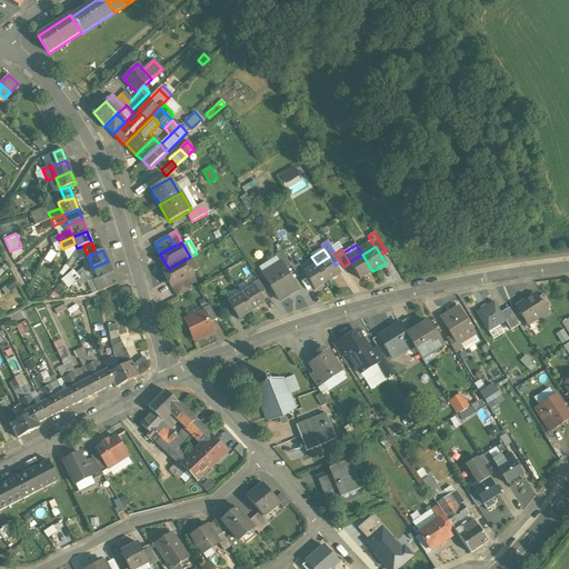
[(289,263),(281,251),(275,256),(280,263),(281,263),(285,270),(291,266),(289,263)]
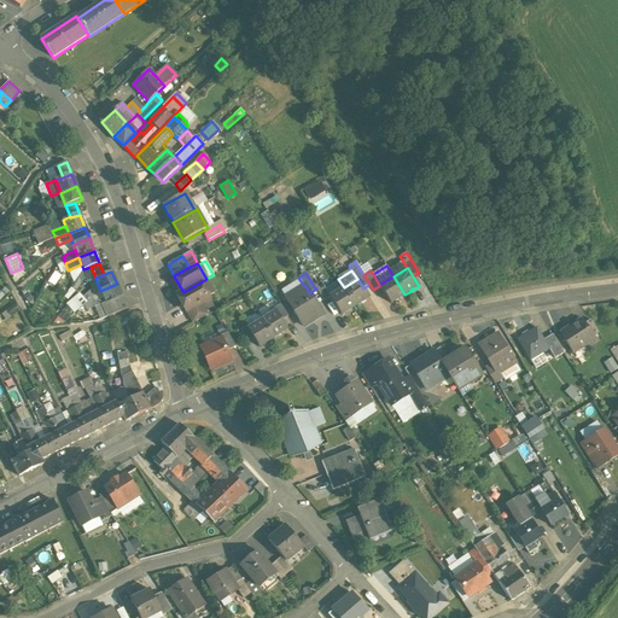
[(379,285),(379,286),(390,303),(396,301),(396,299),(397,298),(398,298),(404,295),(394,277),(379,285)]
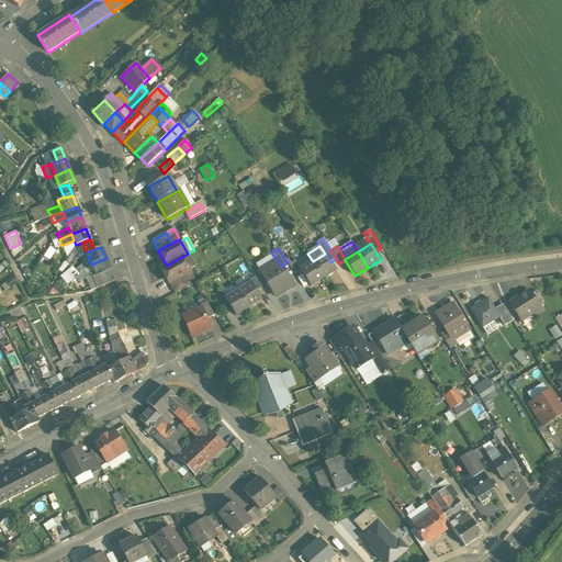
[(325,254),(313,261),(323,279),(329,274),(328,274),(330,273),(336,270),(330,262),(325,254)]
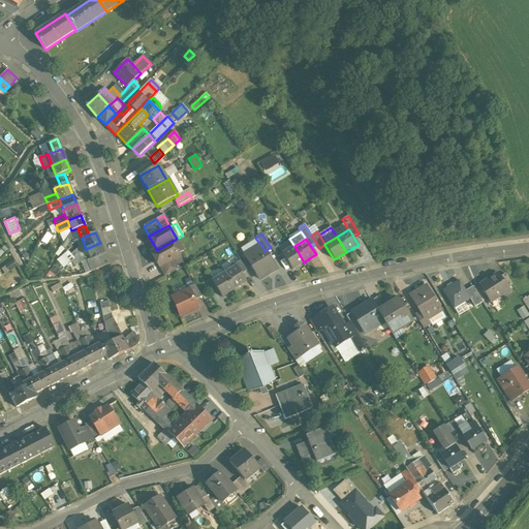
[(157,250),(152,253),(159,267),(172,260),(179,256),(172,242),(157,250)]
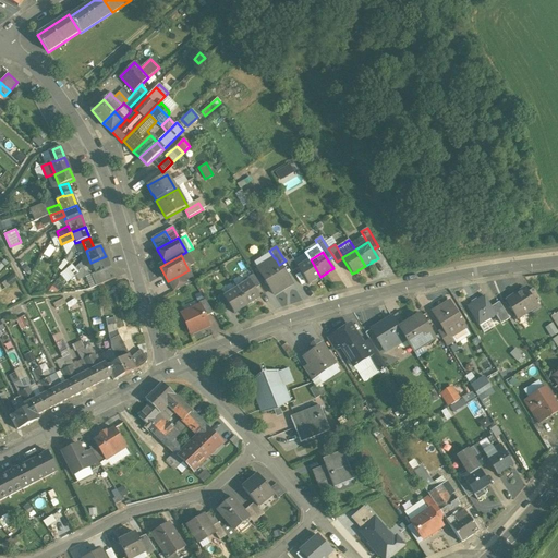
[(298,268),(290,255),(283,258),(286,261),(292,271),(298,268)]
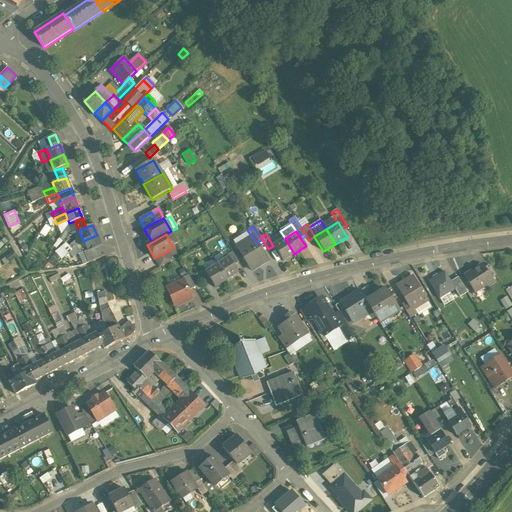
[(97,235),(83,241),(88,251),(101,246),(97,235)]
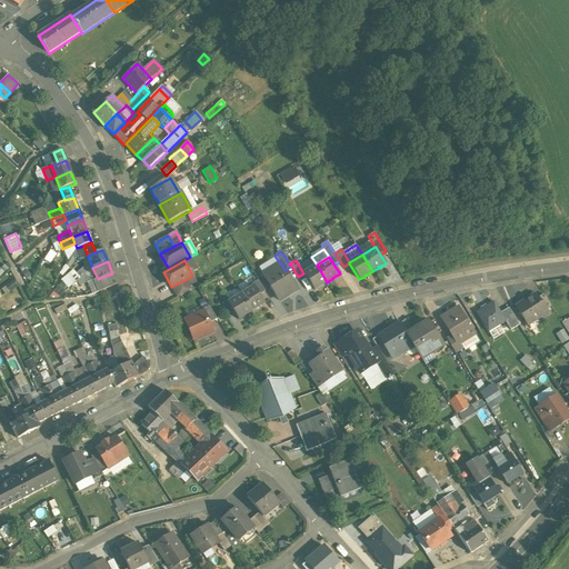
[(280,263),(262,275),(279,301),(298,289),(285,270),(281,263),(280,263)]
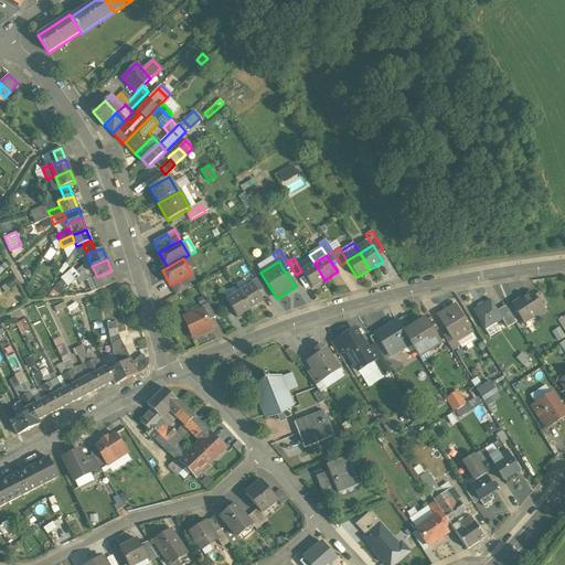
[(301,272),(311,288),(317,285),(318,284),(319,284),(324,280),(315,263),(301,272)]
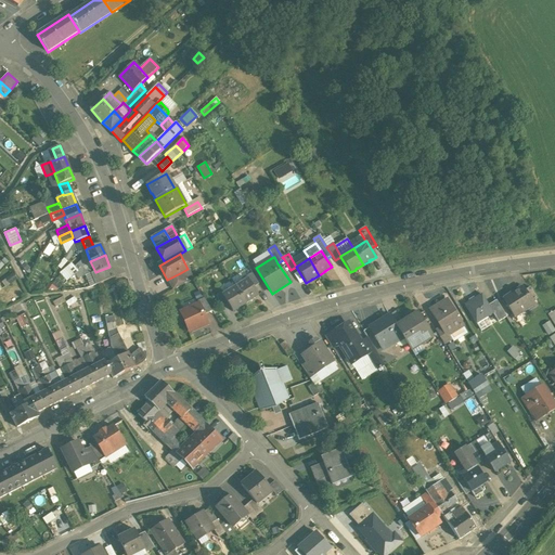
[(60,273),(67,281),(79,271),(72,262),(60,273)]
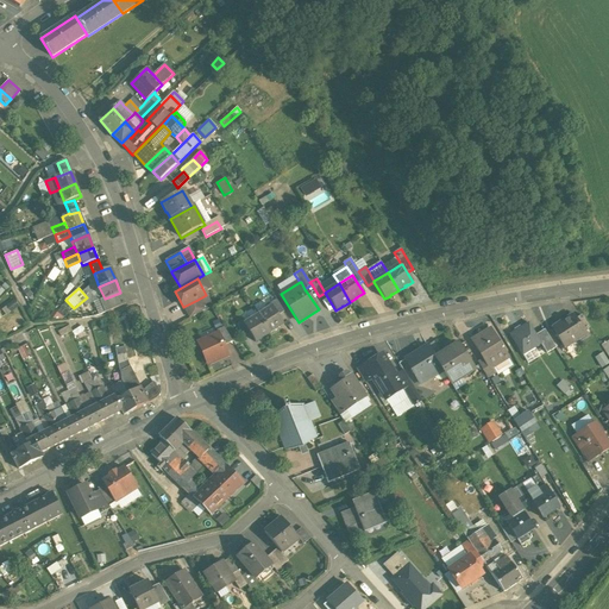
[(120,293),(105,299),(94,303),(100,315),(125,305),(120,293)]
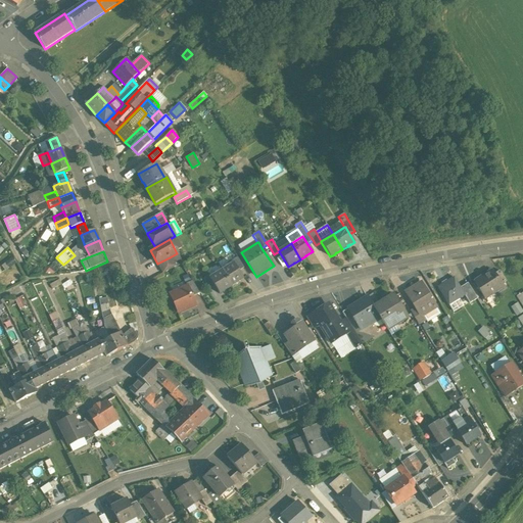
[(13,257),(6,262),(9,268),(16,263),(13,257)]
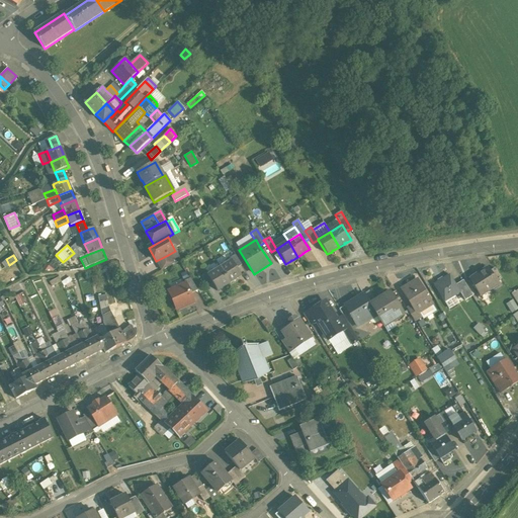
[(168,255),(156,261),(162,271),(174,264),(168,255)]
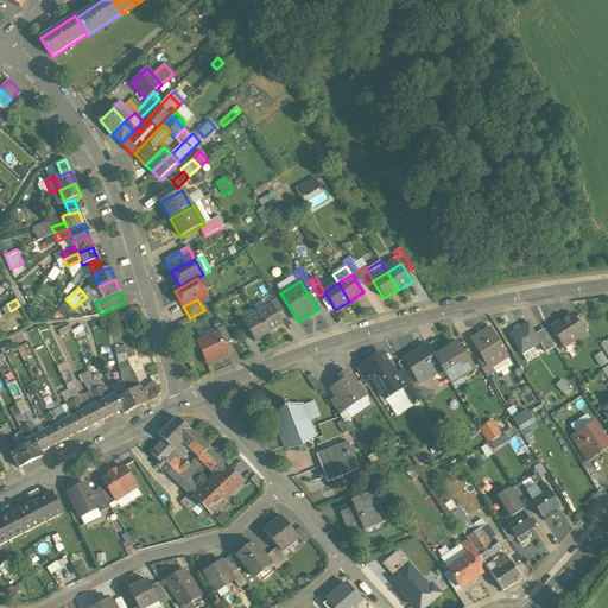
[(276,299),(270,303),(271,306),(272,306),(277,315),(284,311),(276,299)]
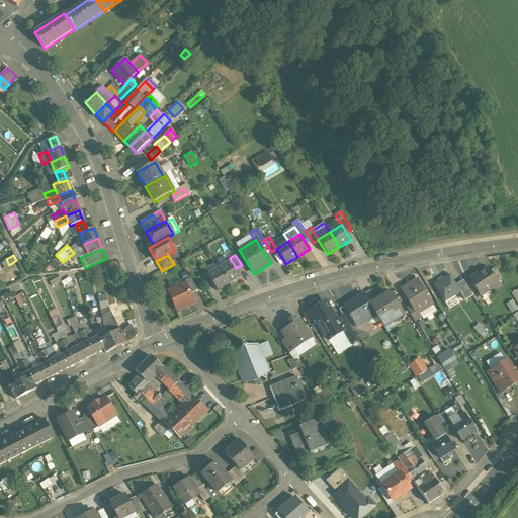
[(231,261),(220,268),(229,283),(235,280),(234,279),(236,278),(236,279),(241,276),(236,268),(232,261),(231,261)]
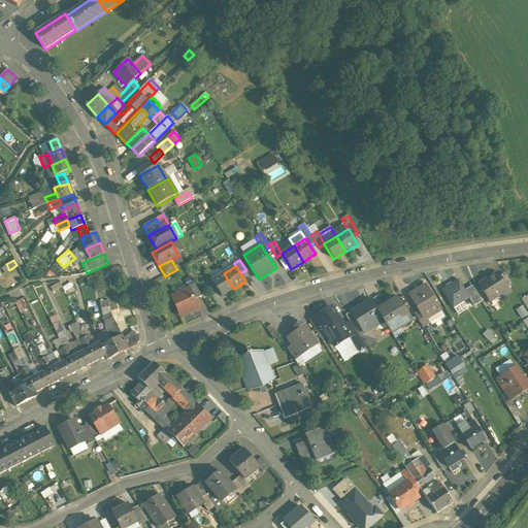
[(211,281),(211,282),(216,289),(221,297),(226,294),(226,293),(227,292),(228,293),(233,289),(224,273),(211,281)]
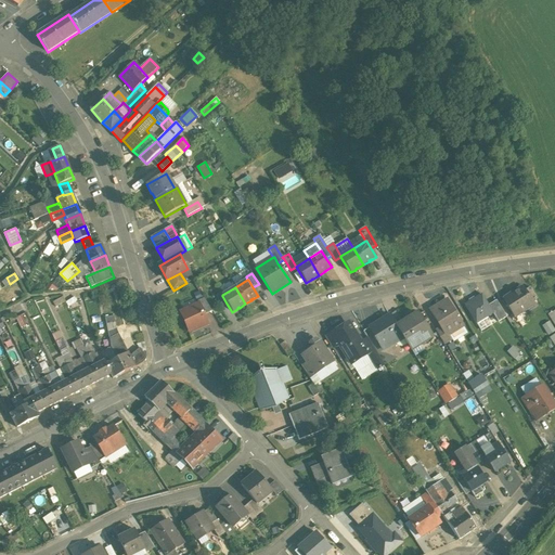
[(538,299),(530,287),(524,292),(531,304),(538,299)]
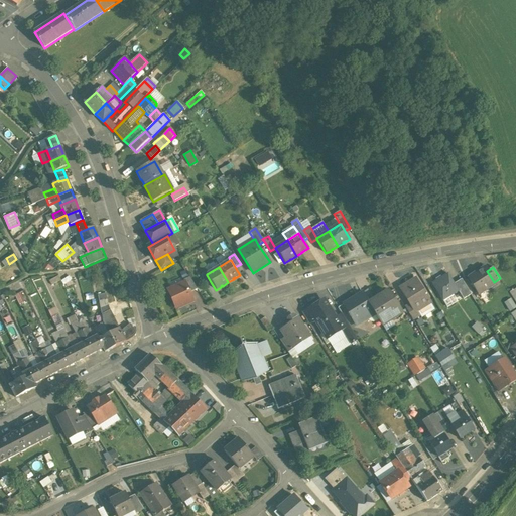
[(476,273),(474,273),(469,276),(468,278),(478,295),(496,284),(494,282),(487,271),(486,268),(484,268),(476,273)]
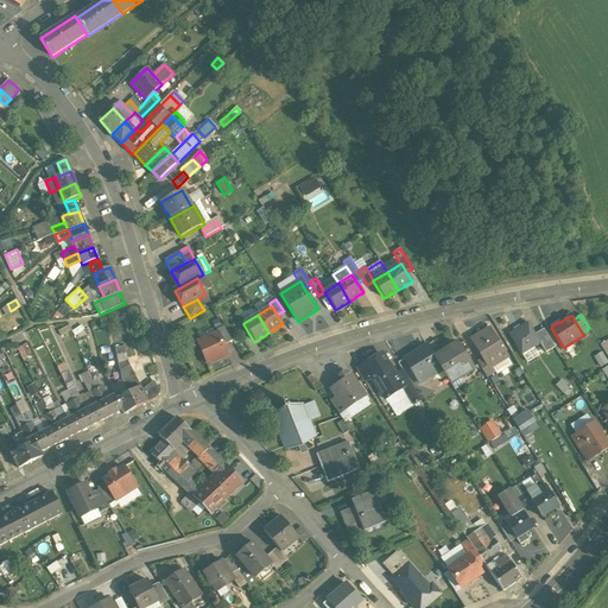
[(242,321),(235,324),(242,336),(248,333),(244,324),(244,323),(242,321)]
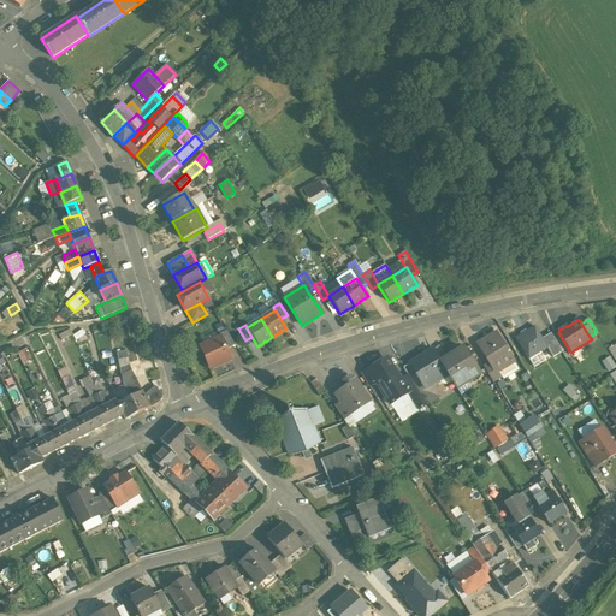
[(534,327),(515,338),(528,360),(546,349),(548,348),(542,338),(534,327)]
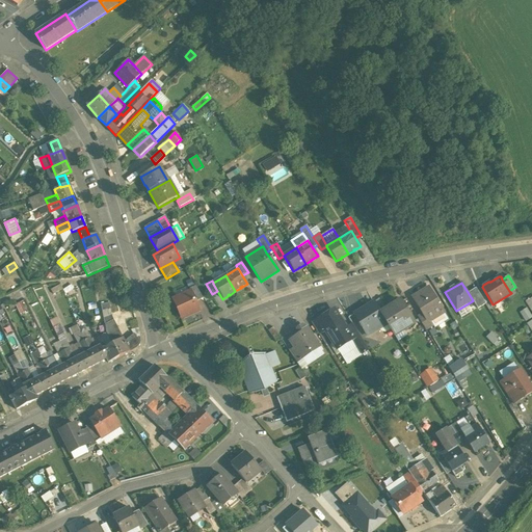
[(203,299),(195,286),(189,289),(191,293),(195,302),(203,299)]
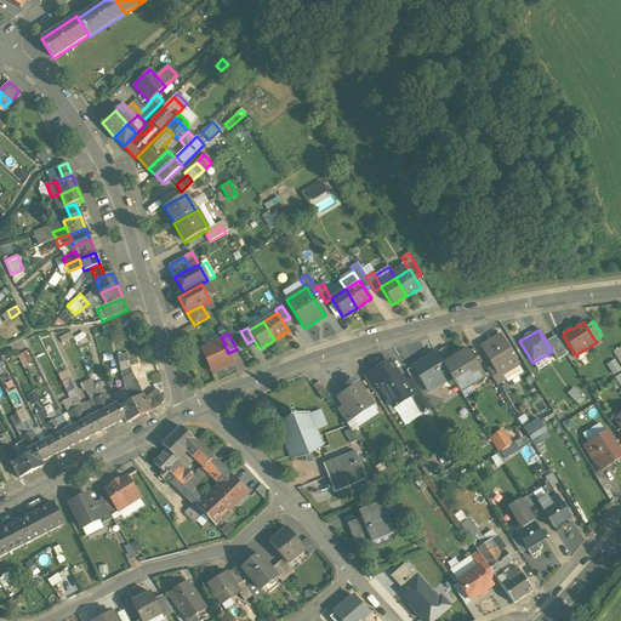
[(518,365),(500,336),(482,347),(494,368),(500,376),(518,365)]
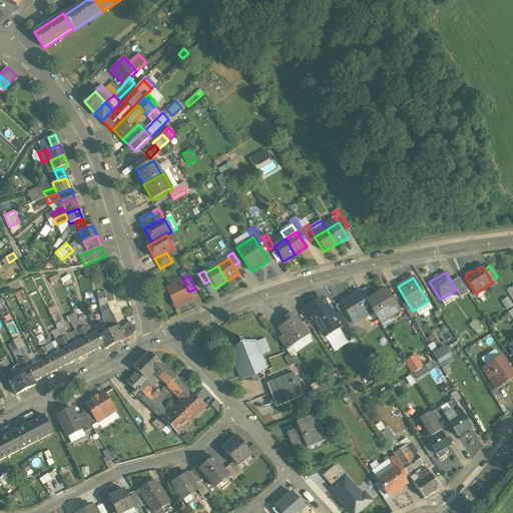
[(468,293),(458,278),(451,282),(456,290),(455,291),(460,298),(468,293)]
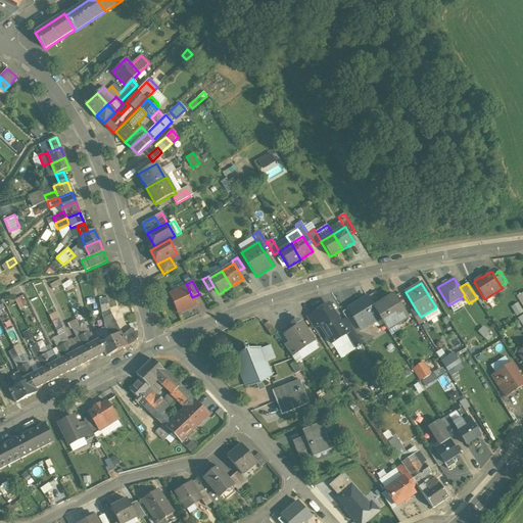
[(188,288),(176,293),(174,293),(172,294),(171,296),(172,299),(173,299),(179,313),(196,304),(192,297),(188,288)]
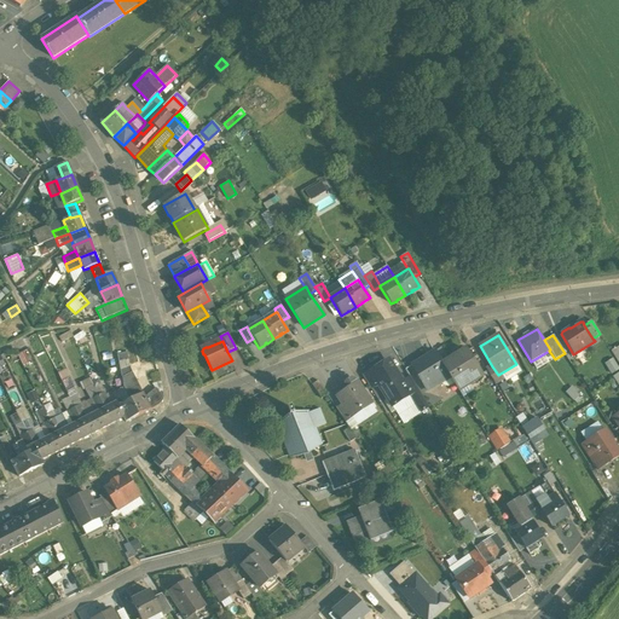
[(449,360),(441,348),(435,352),(443,365),(449,360)]
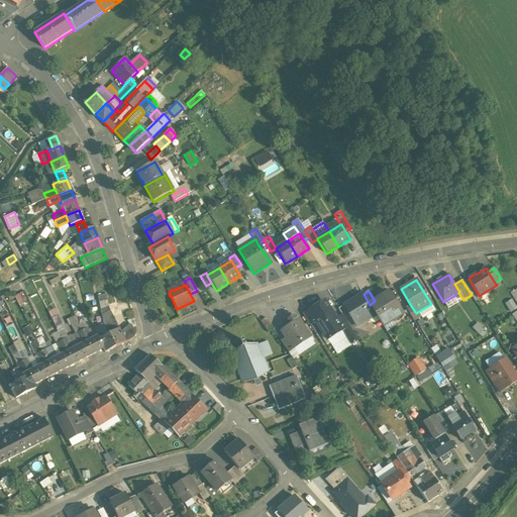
[(375,301),(370,305),(377,315),(383,326),(391,321),(390,320),(401,313),(389,293),(375,301)]
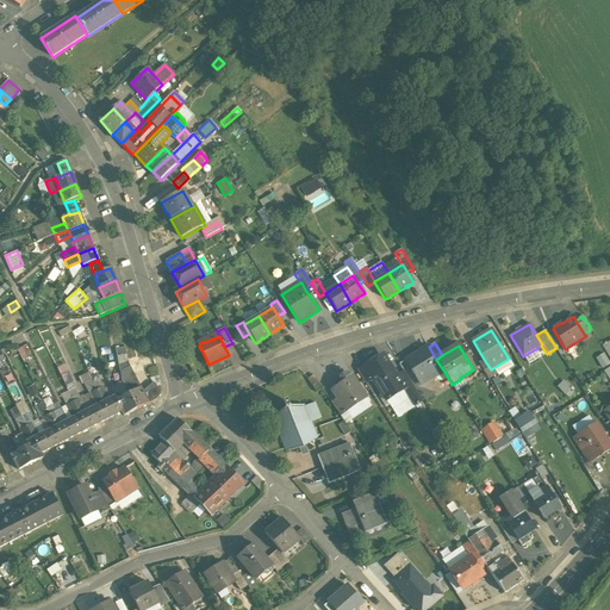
[(429,347),(405,361),(421,385),(434,378),(444,372),(436,360),(429,347)]
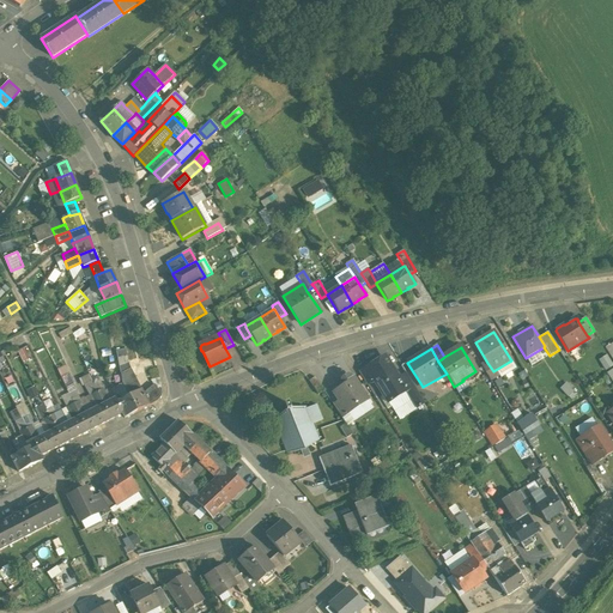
[(600,359),(607,371),(612,366),(612,362),(608,353),(600,359)]
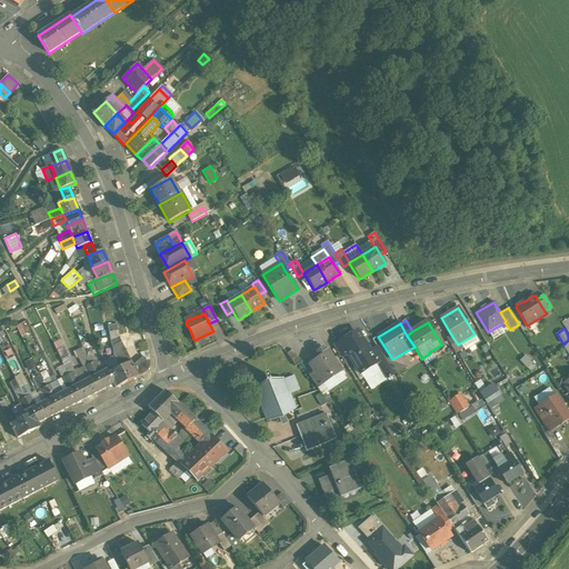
[(349,337),(345,336),(341,338),(340,342),(346,351),(363,340),(359,332),(350,338),(349,337)]
